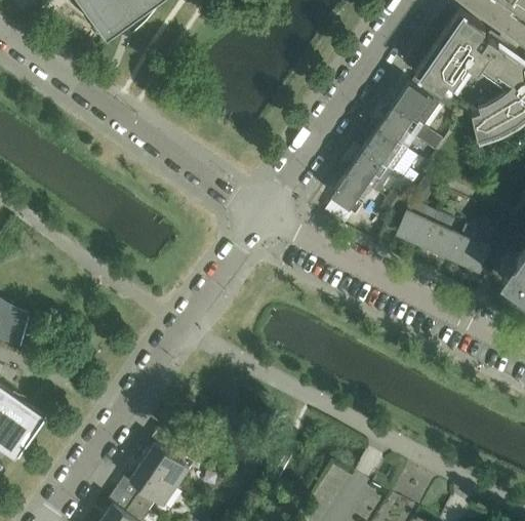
[(79,0),(84,7),(99,28),(107,38),(139,14),(155,3),(156,3),(159,0),(79,0)]
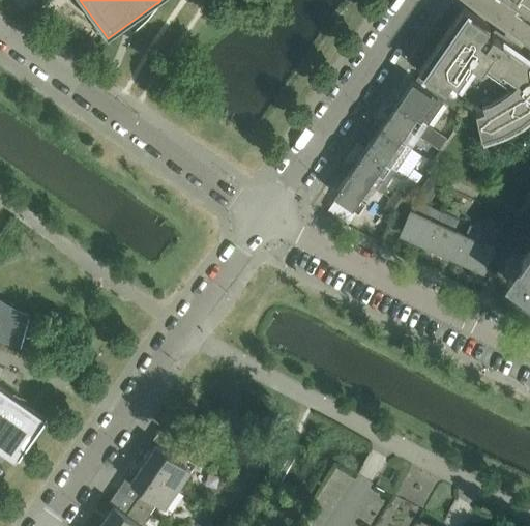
[(529,0),(517,0),(519,1),(529,8),(529,20),(529,21),(529,0)]
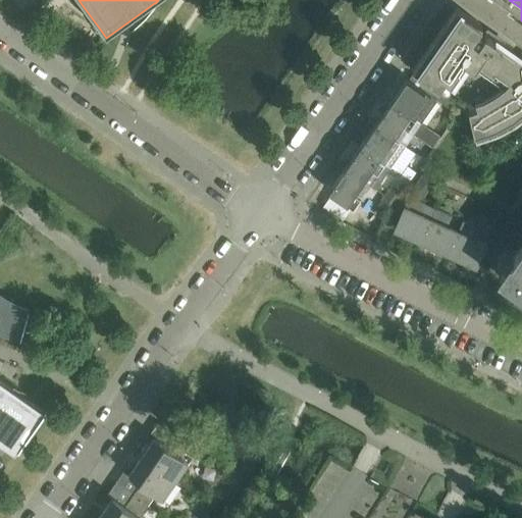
[(456,11),(413,73),(415,75),(438,92),(441,89),(446,83),(450,86),(451,87),(454,89),(468,68),(504,93),(500,96),(496,99),(491,101),(487,104),(483,106),(475,108),(476,109),(477,114),(470,116),(469,117),(475,144),(476,148),(478,147),(498,141),(499,140),(517,131),(518,130),(521,125),(521,65),(502,51),(504,49),(485,36),(483,39),(478,35),(482,30),(456,11)]
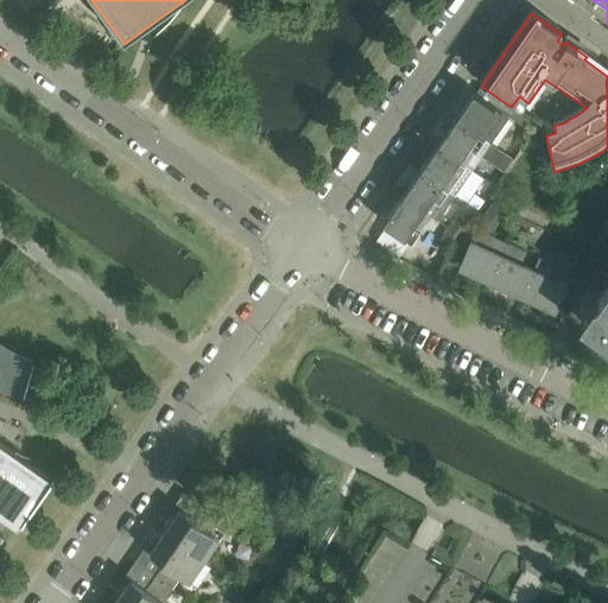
[(455,122),(483,143),(494,150),(513,124),(525,132),(527,124),(481,91),(476,97),(474,96),(455,122)]
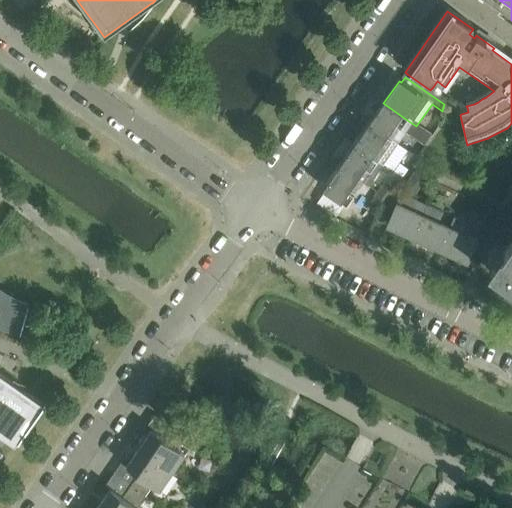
[(392,141),(407,120),(383,103),(368,125),(392,141)]
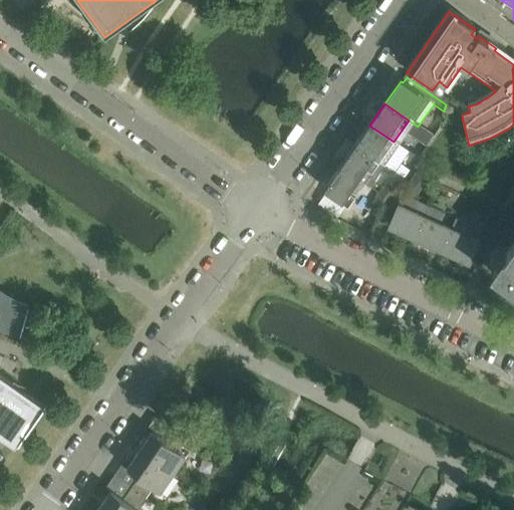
[(369,125),(354,148),(378,165),(384,170),(400,148),(394,144),(394,142),(369,125)]
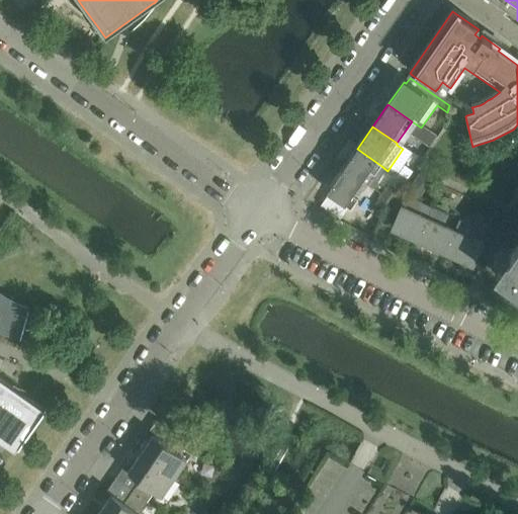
[(357,149),(342,170),(366,187),(373,192),(387,171),(381,166),(357,149)]
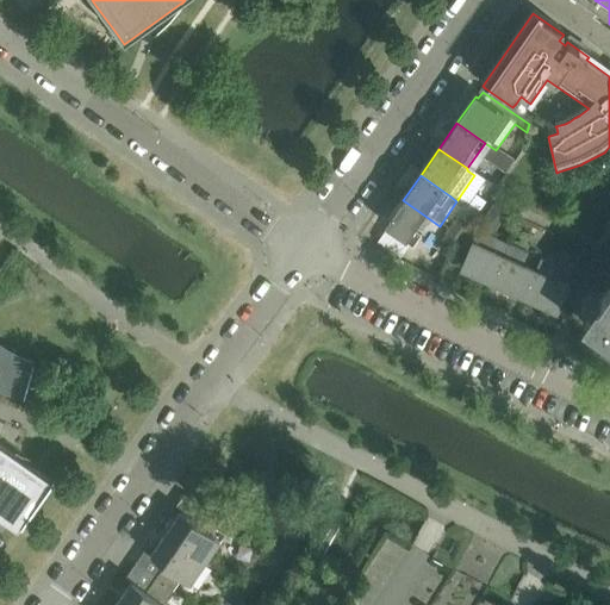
[(431,220),(403,200),(385,228),(414,247),(431,220)]
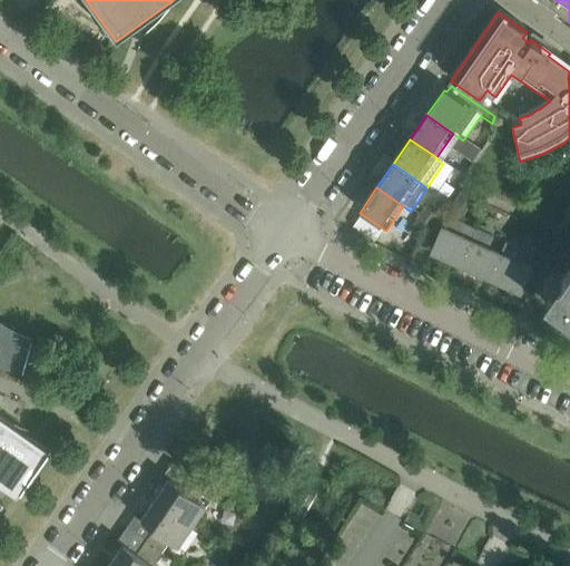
[(415,227),(428,235),(441,212),(429,204),(415,227)]
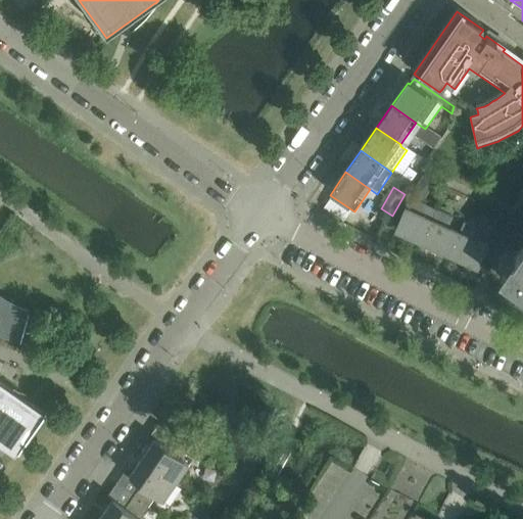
[(395,231),(424,243),(433,224),(432,224),(422,219),(423,216),(422,215),(425,208),(410,201),(395,231)]
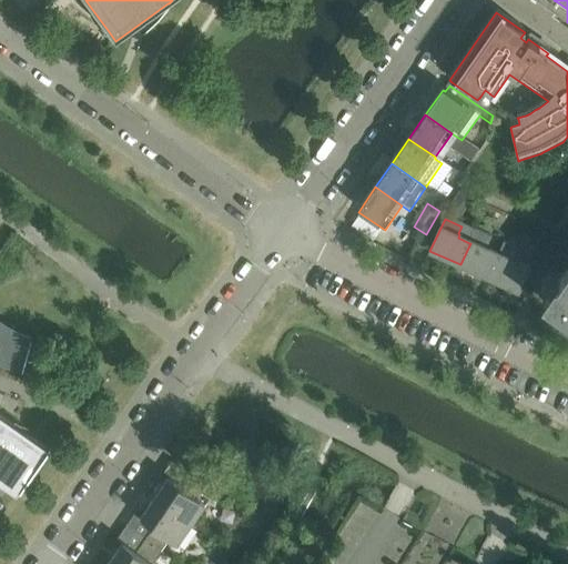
[(460,264),(489,278),(499,257),(488,251),(486,250),(488,247),(492,240),(474,233),(469,243),(470,243),(460,264)]
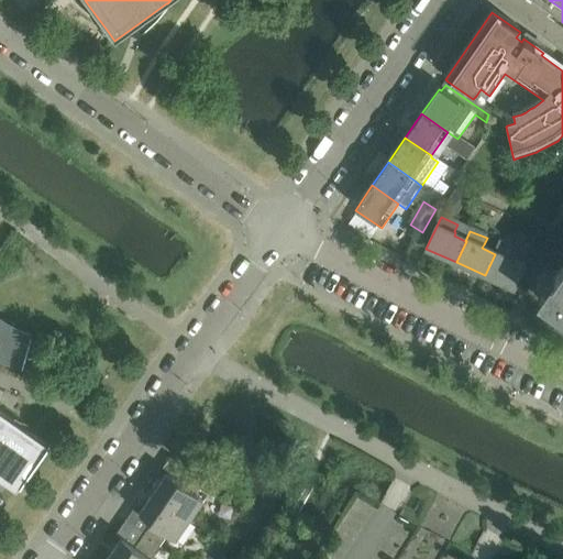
[(499,243),(495,254),(485,275),(515,288),(525,267),(511,262),(516,251),(499,243)]
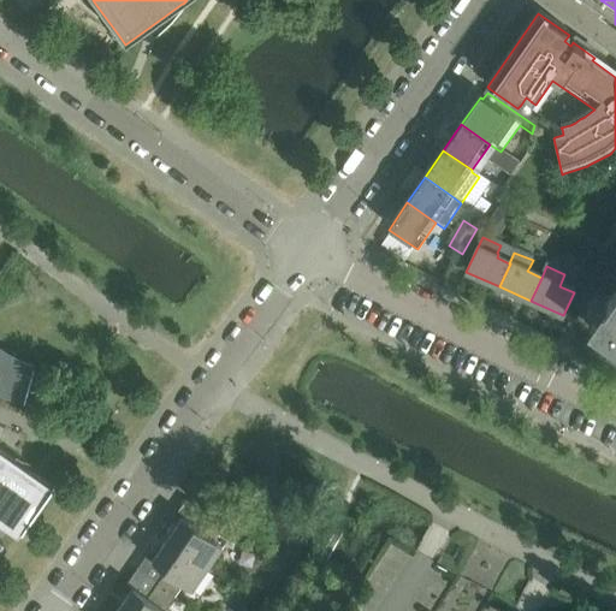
[(596,316),(588,327),(608,340),(608,342),(609,343),(609,342),(615,345),(615,288),(606,303),(603,308),(602,308),(597,315),(596,316)]
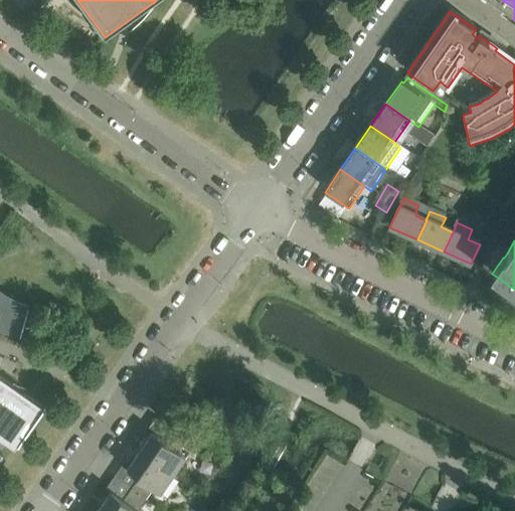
[(0,329),(6,332),(12,335),(21,338),(29,311),(22,309),(15,306),(7,302),(0,297),(0,430),(7,436),(6,437),(7,438),(8,436),(17,443),(17,444),(17,445),(17,446),(18,447),(44,409),(42,408),(0,379),(0,329)]
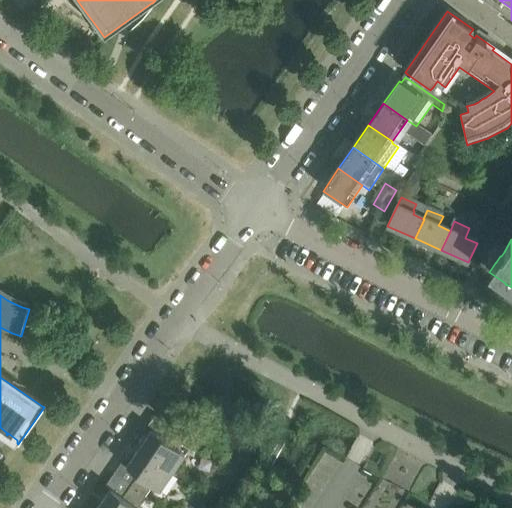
[(139,452),(168,473),(182,454),(152,433),(139,452)]
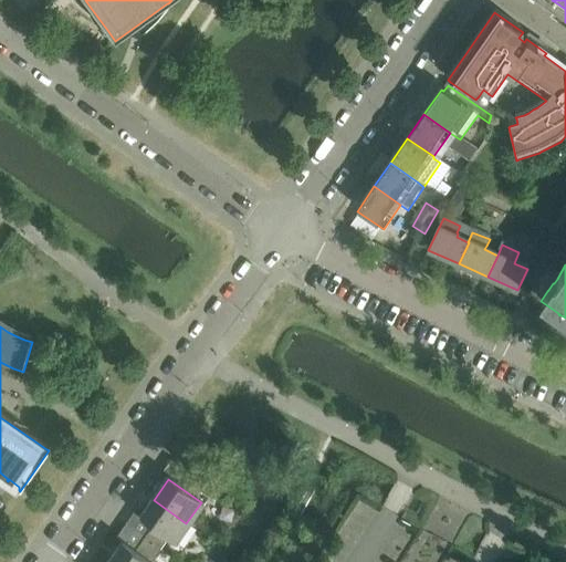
[(154,500),(130,533),(159,552),(168,540),(173,542),(186,523),(154,500)]
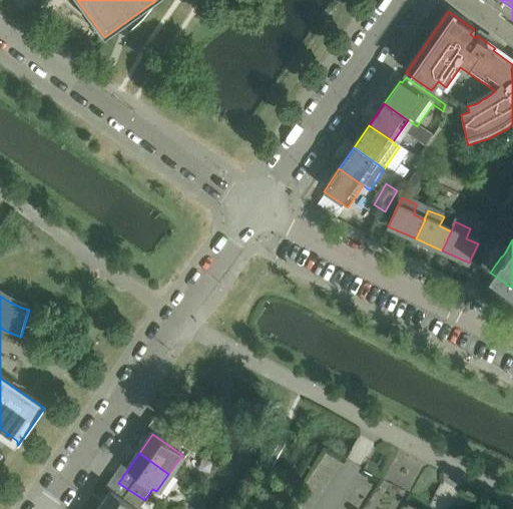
[(139,508),(144,500),(118,483),(101,508),(139,508)]
